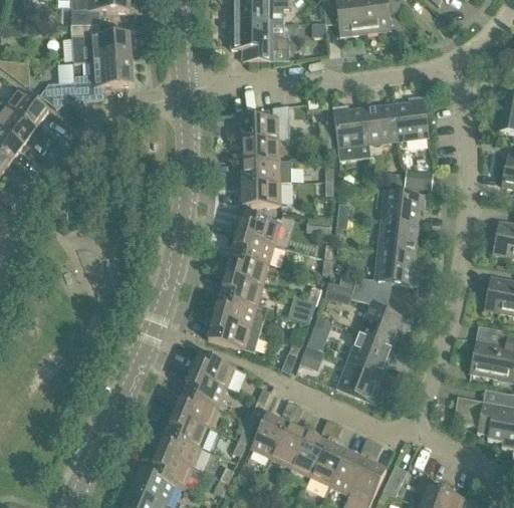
[(99,10),(130,11),(130,0),(72,0),(71,24),(98,24),(99,10)]
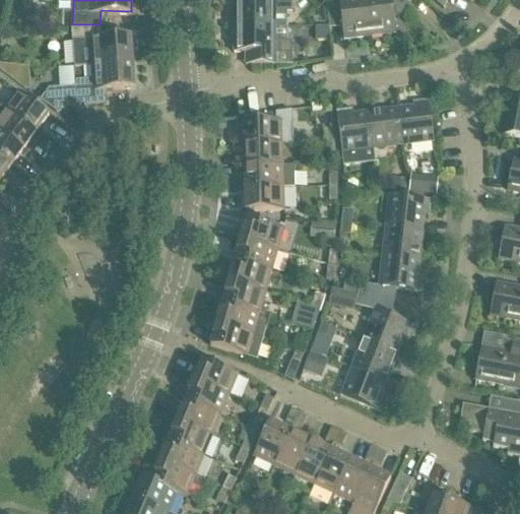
[(293,9),(291,0),(234,0),(234,23),(275,23),(287,23),(287,9),(293,9)]
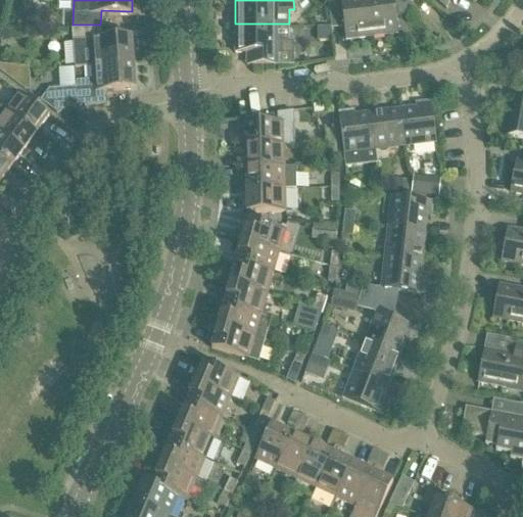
[(342,6),(345,37),(373,33),(368,0),(329,0),(330,7),(342,6)]
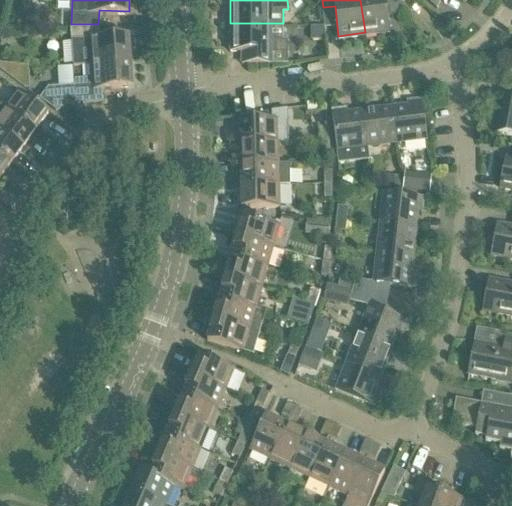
[(390,29),(387,11),(393,11),(397,4),(396,0),(360,0),(365,32),(390,29)]
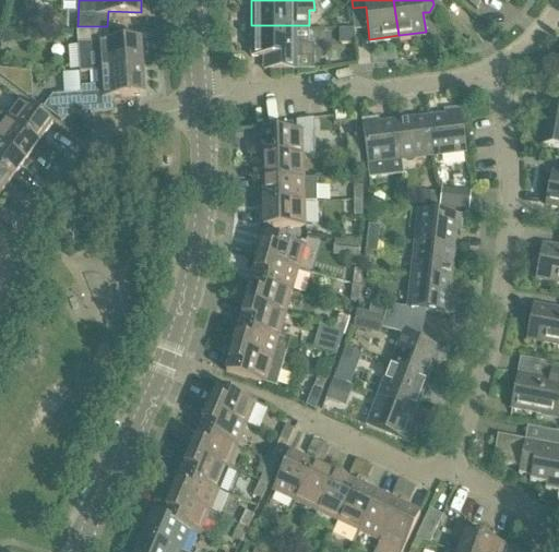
[(314,39),(296,39),(296,25),(251,25),(251,54),(256,54),(256,66),(284,66),(314,66),(314,39)]
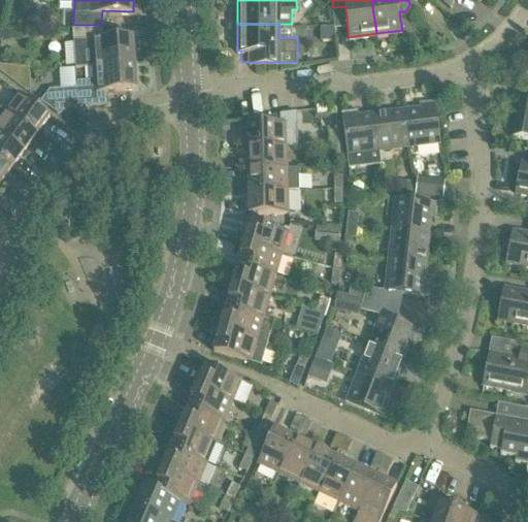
[(133,33),(102,35),(101,25),(73,25),(74,50),(92,49),(93,63),(135,60),(133,33)]
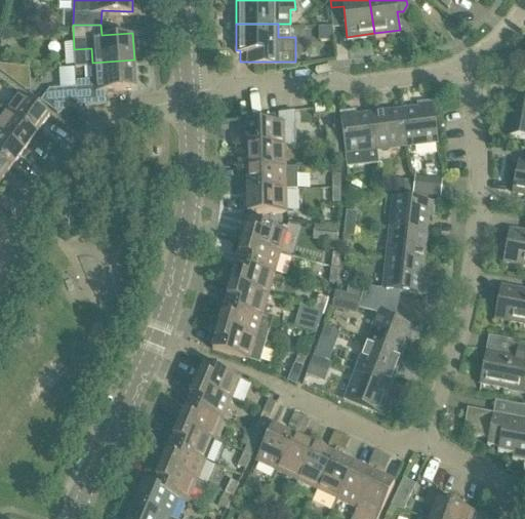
[(16,26),(2,26),(2,36),(16,36),(16,26)]
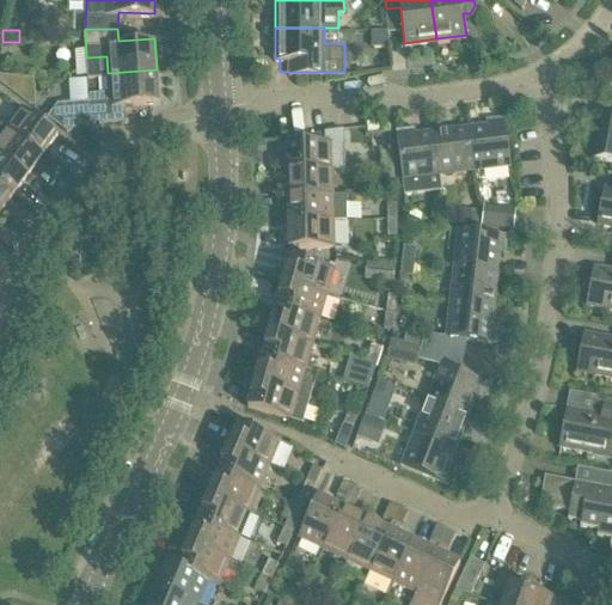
[(34,74),(0,69),(0,77),(20,93),(31,101),(36,101),(34,74)]
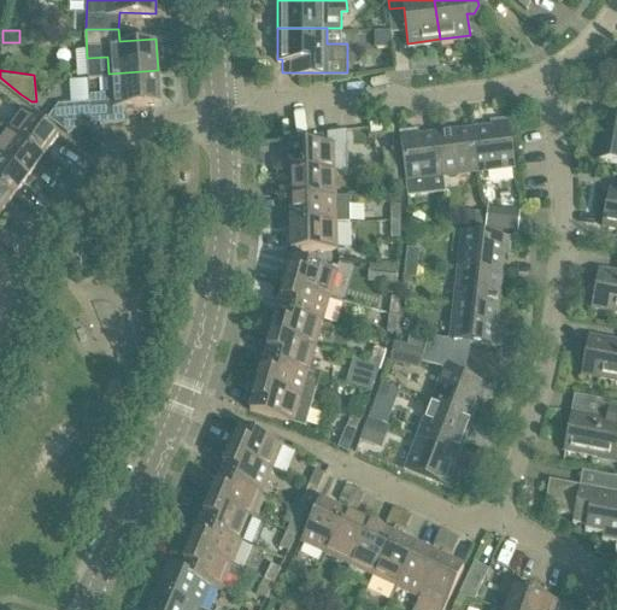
[(124,104),(160,101),(158,70),(109,74),(110,91),(89,92),(90,99),(90,106),(124,104)]
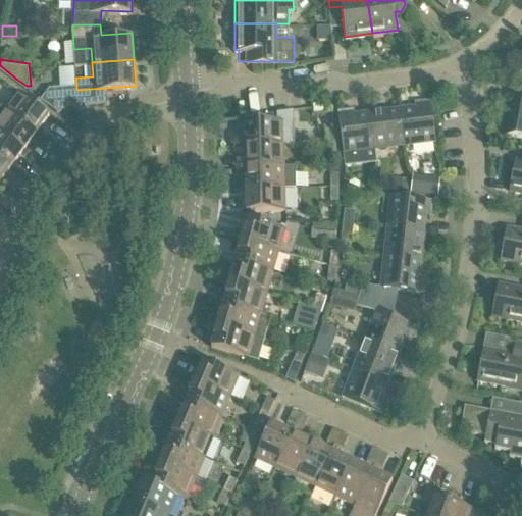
[(105,100),(105,88),(76,90),(76,84),(49,86),(37,94),(53,107),(77,102),(105,100)]
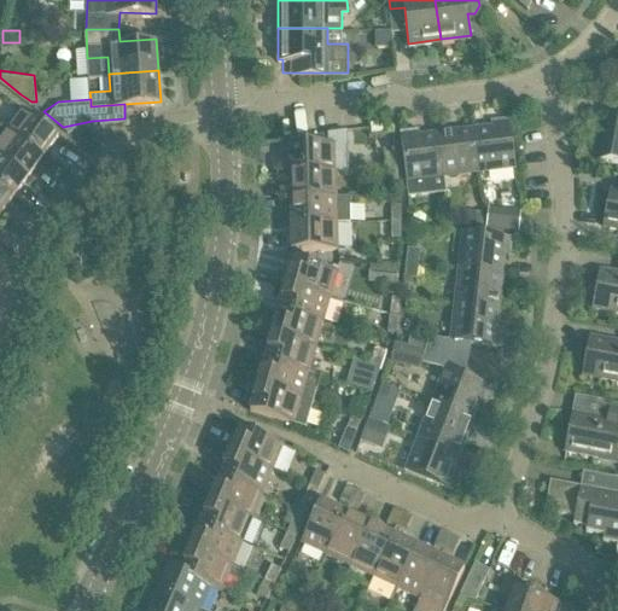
[(59,132),(22,105),(7,124),(44,152),(59,132)]
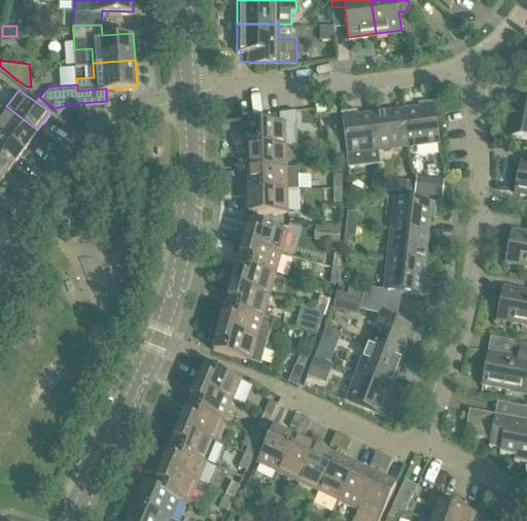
[(526,98),(518,97),(511,133),(526,136),(526,98)]
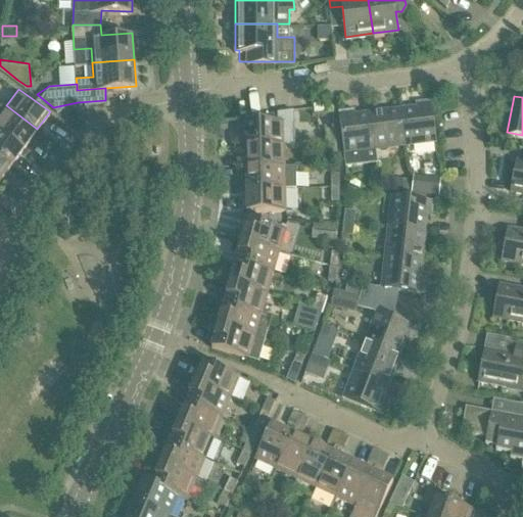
[(323,98),(313,99),(315,109),(325,108),(323,98)]
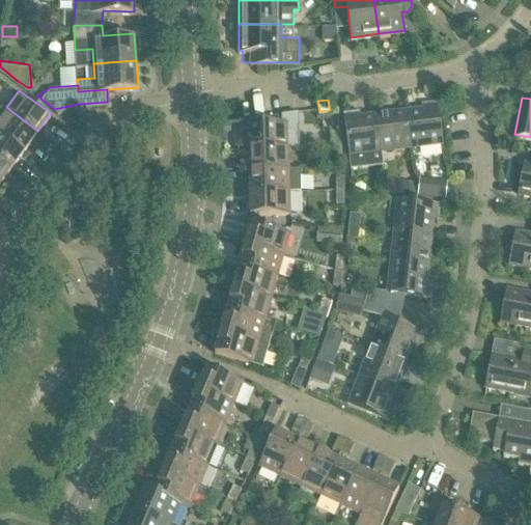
[(438,103),(438,100),(422,101),(423,106),(407,108),(411,145),(443,141),(439,104),(438,103)]
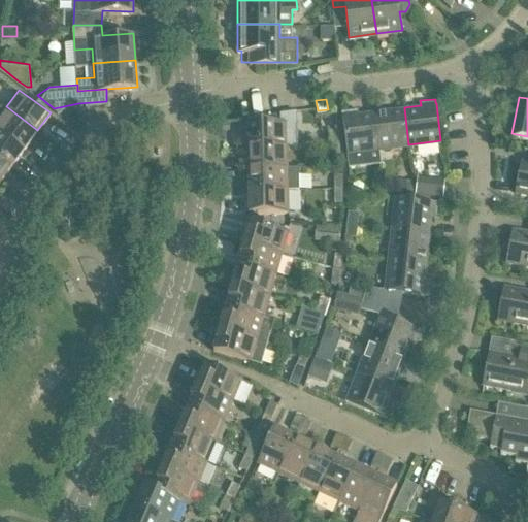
[(37,130),(6,106),(0,115),(0,130),(24,149),(37,130)]
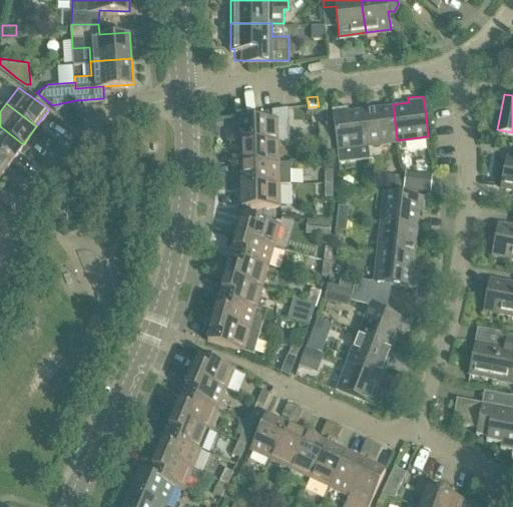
[(397,140),(393,104),(363,108),(368,143),(397,140)]
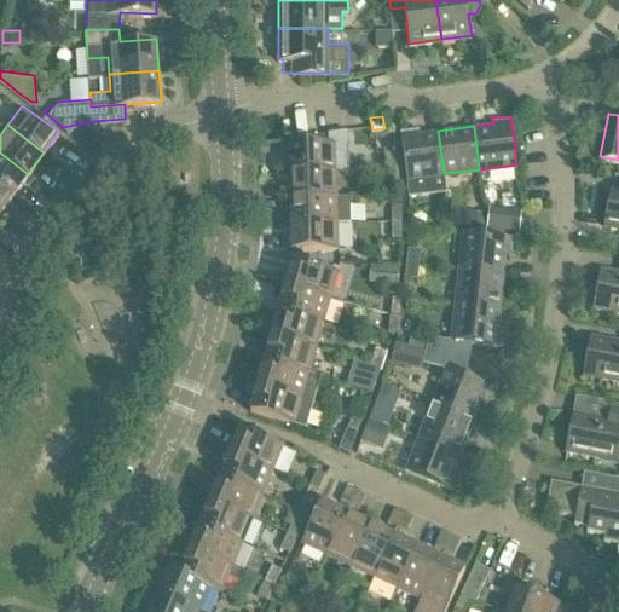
[(290,142),(290,169),(336,168),(348,167),(347,127),(328,130),(328,140),(290,142)]
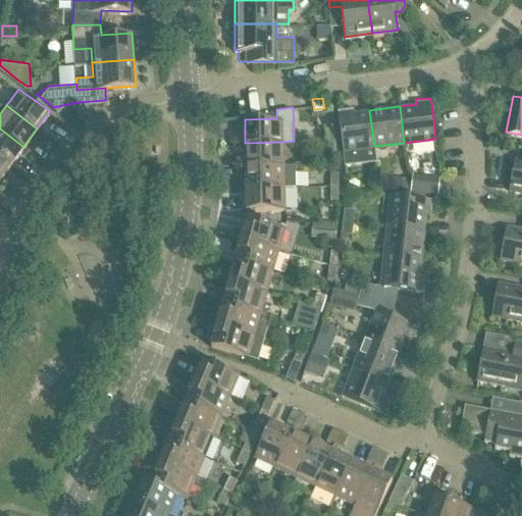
[(375,158),(374,146),(369,110),(354,112),(354,107),(338,109),(344,150),(345,162),(375,158)]
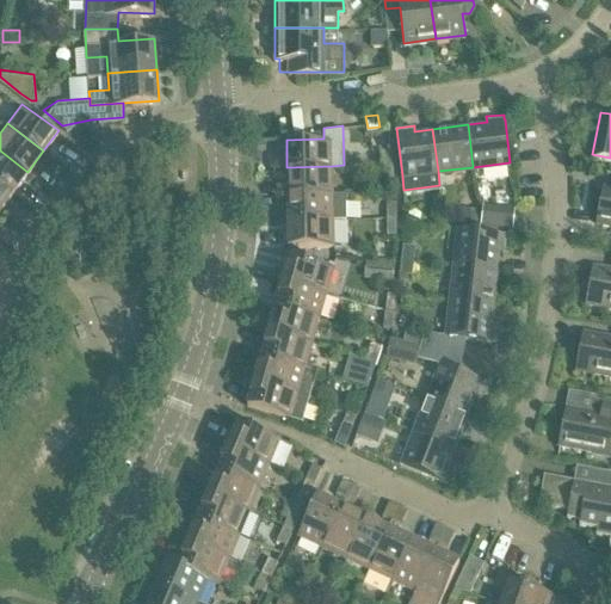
[(383,165),(393,164),(392,147),(381,148),(383,165)]
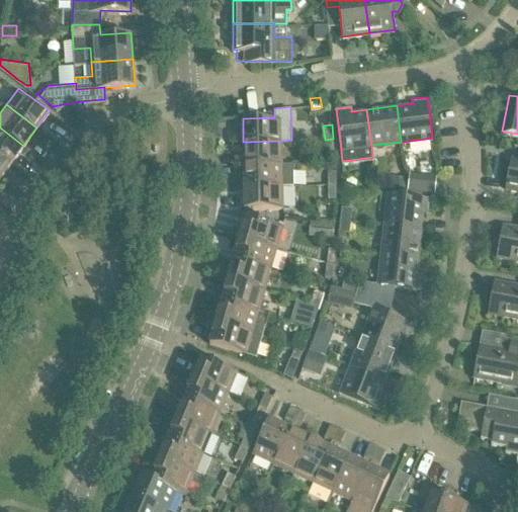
[(23,146),(0,128),(0,156),(10,164),(23,146)]
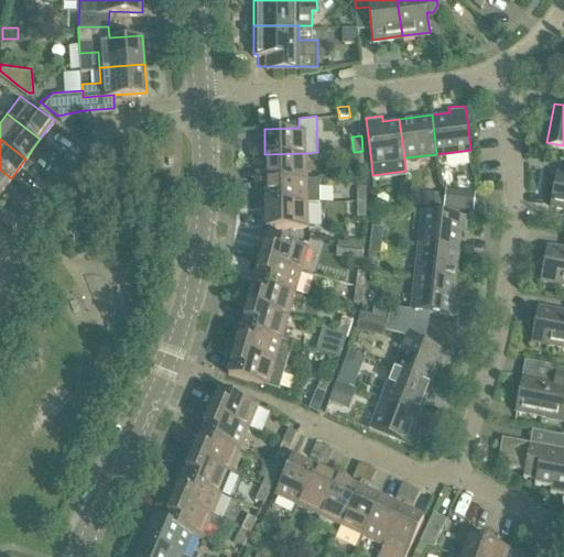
[(362,151),(354,152),(356,166),(365,165),(362,151)]
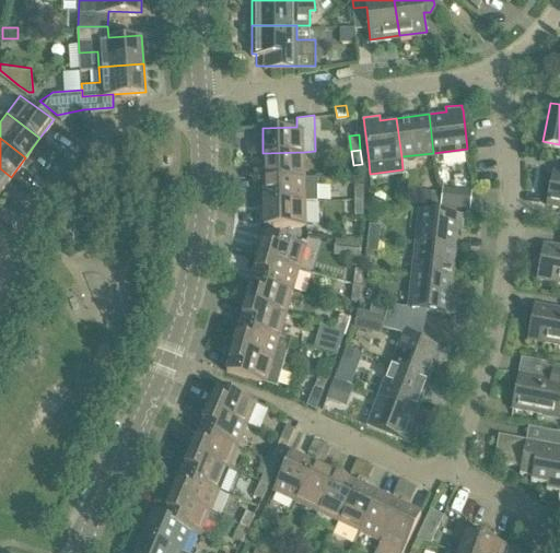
[(264,176),(305,176),(304,152),(263,153),(264,176)]
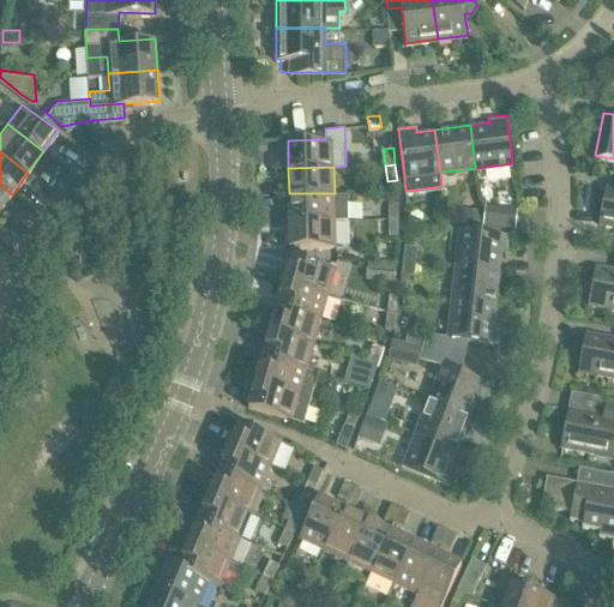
[(613,185),(612,185),(607,184),(601,222),(613,223),(613,185)]
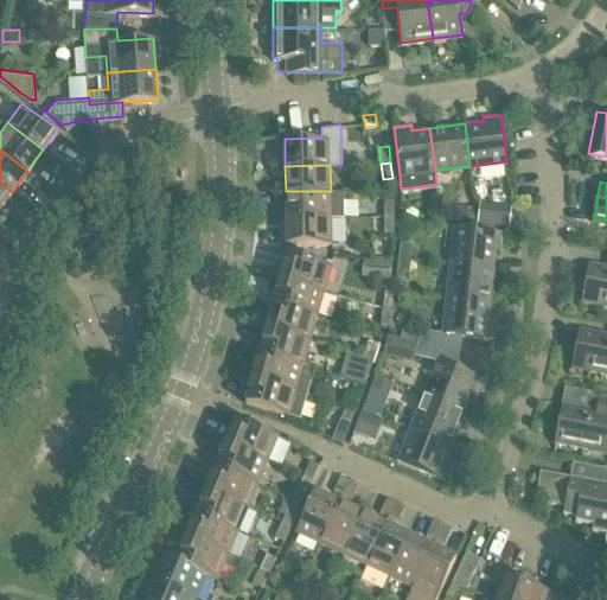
[(0,208),(12,192),(0,183),(0,208)]
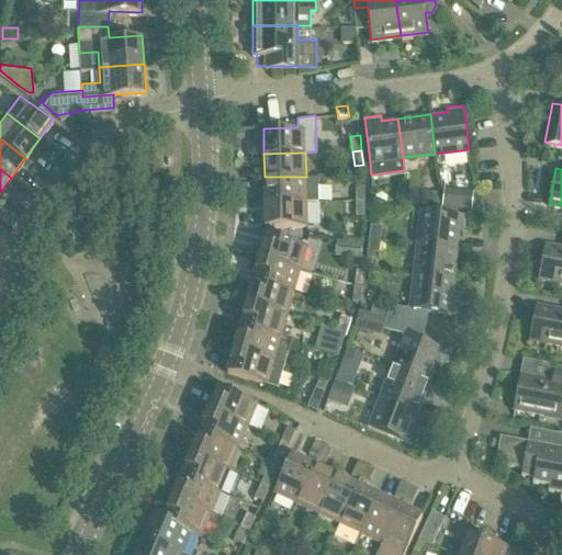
[(265,177),(265,201),(306,200),(318,199),(317,176),(306,177),(265,177)]
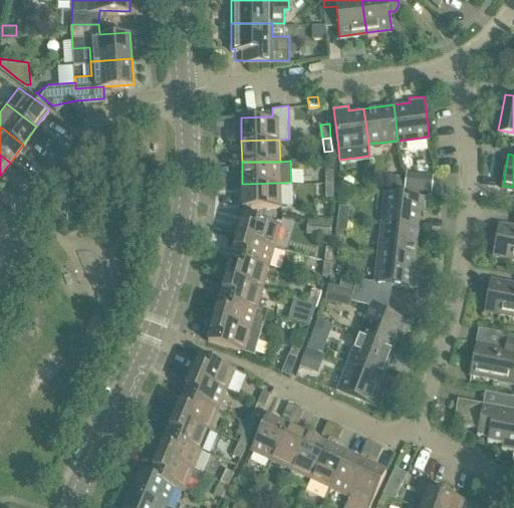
[(325,181),(333,181),(333,168),(325,168),(325,181)]
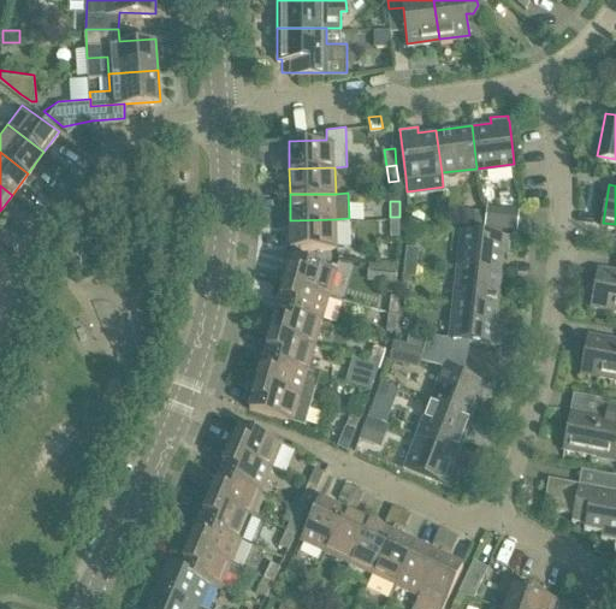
[(519,206),(487,204),(485,222),(516,225),(519,206)]
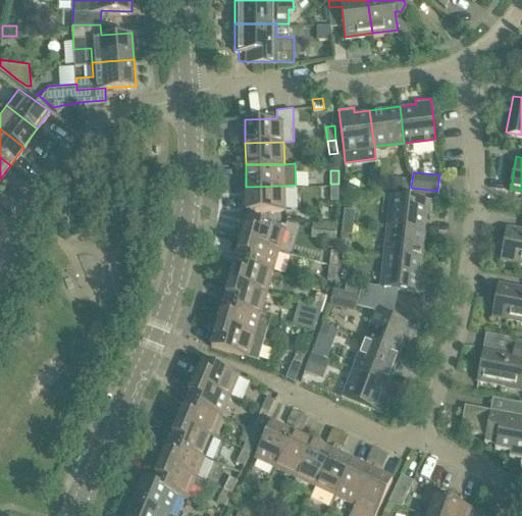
[(338,184),(330,184),(330,198),(338,198),(338,184)]
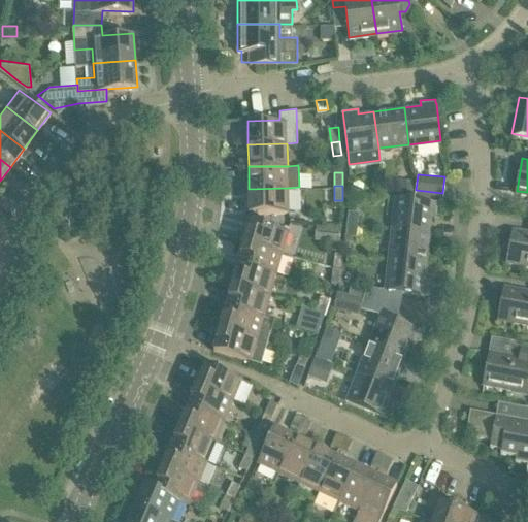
[(250,211),(289,210),(288,188),(249,189),(250,211)]
